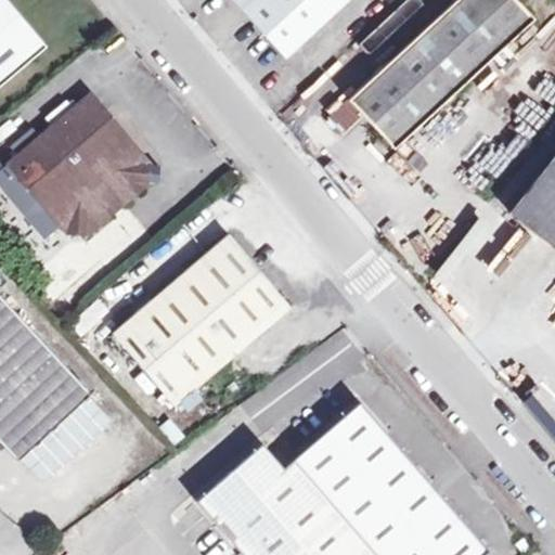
[(0,0),(0,82),(44,46),(4,0),(0,0)]
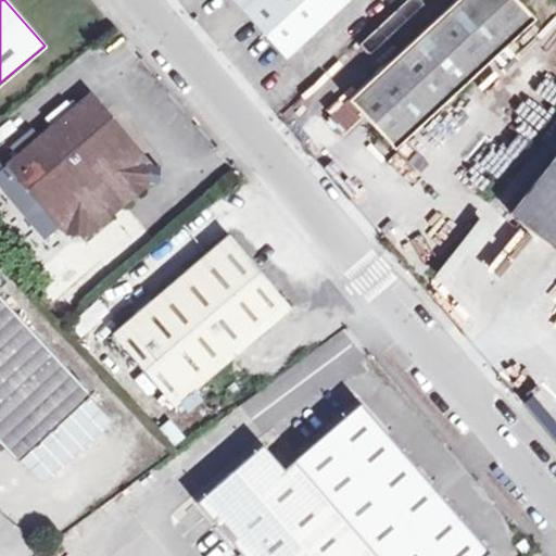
[(306,0),(232,0),(286,58),(326,20),(306,0)]
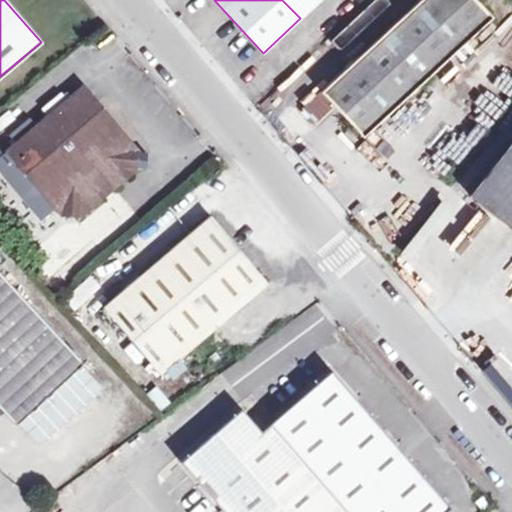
[(319,0),(282,0),(300,18),(319,0)]
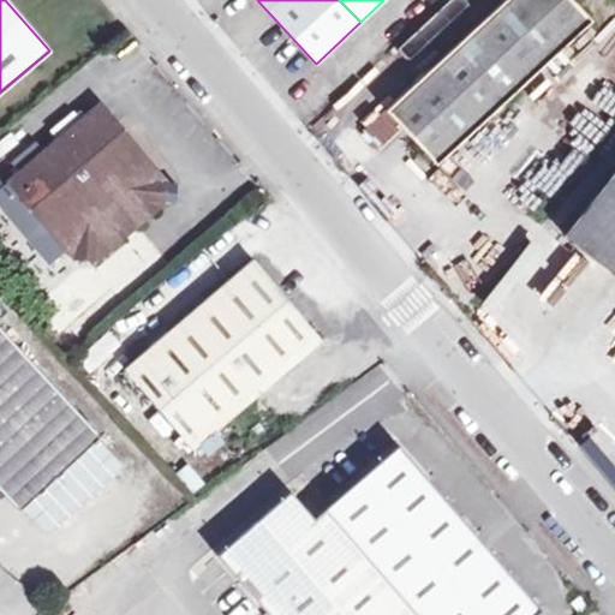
[(591,21),(572,0),(502,0),(384,111),(363,130),(380,149),(401,129),(435,165),(591,21)]
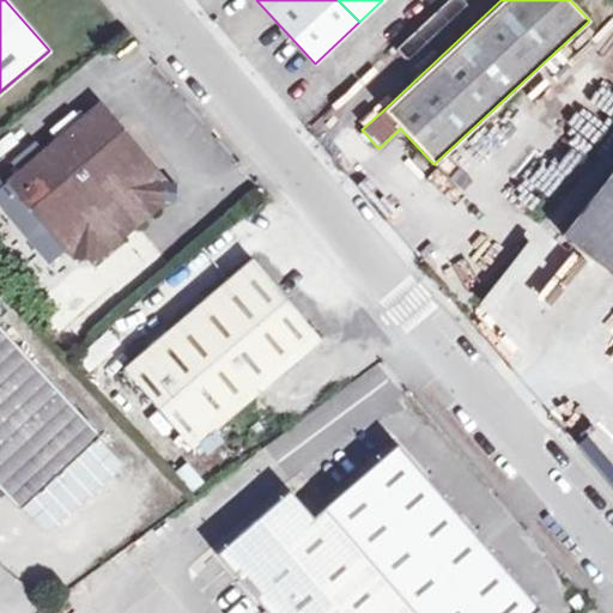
[(18,192),(62,243),(67,249),(74,250),(74,258),(93,259),(95,252),(101,252),(153,207),(153,201),(162,201),(162,192),(163,181),(156,181),(156,174),(98,105),(10,181),(18,192)]
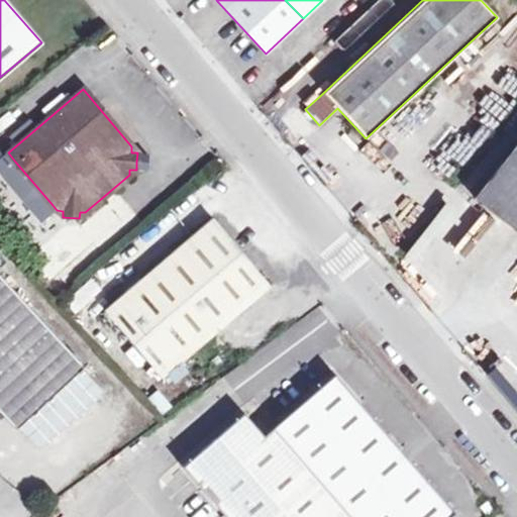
[(516,143),(474,198),(516,232),(516,143)]
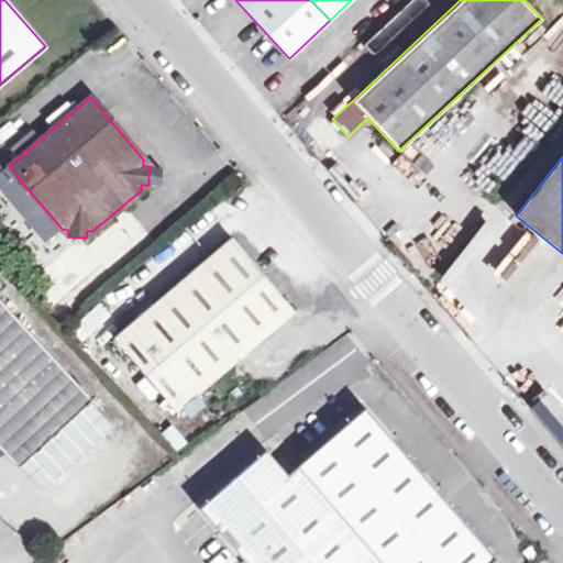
[(57,223),(17,176),(1,189),(42,236),(57,223)]
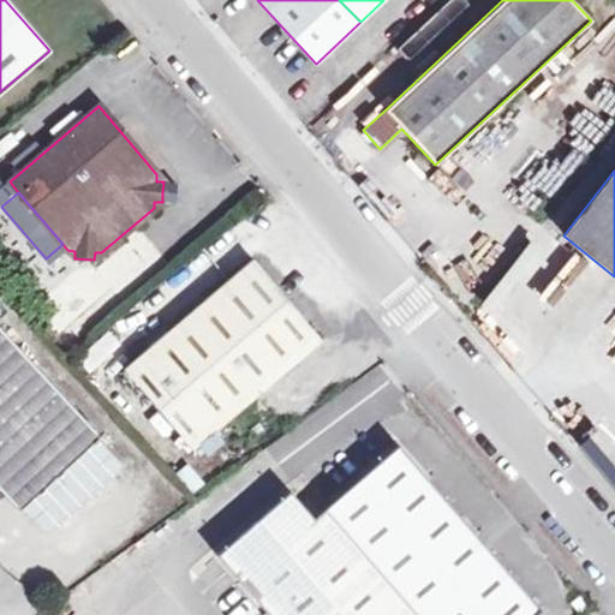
[(488,314),(541,249),(527,239),(475,303),(488,314)]
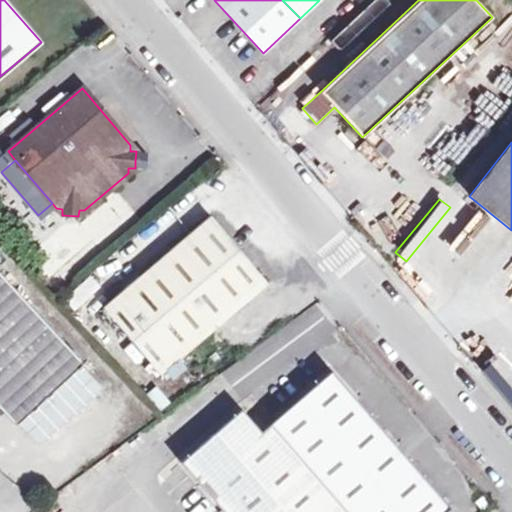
[(376,207),(363,221),(384,242),(397,228),(376,207)]
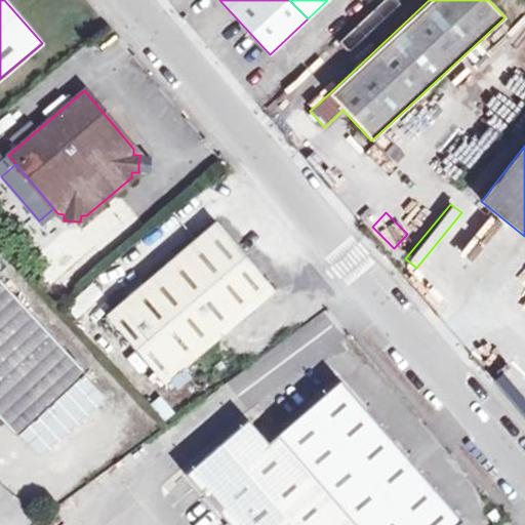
[(165,384),(274,290),(215,221),(106,315),(165,384)]
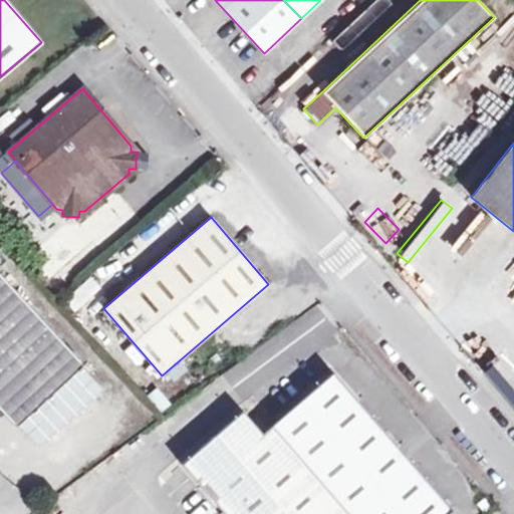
[(463,285),(481,254),(457,240),(439,271),(463,285)]
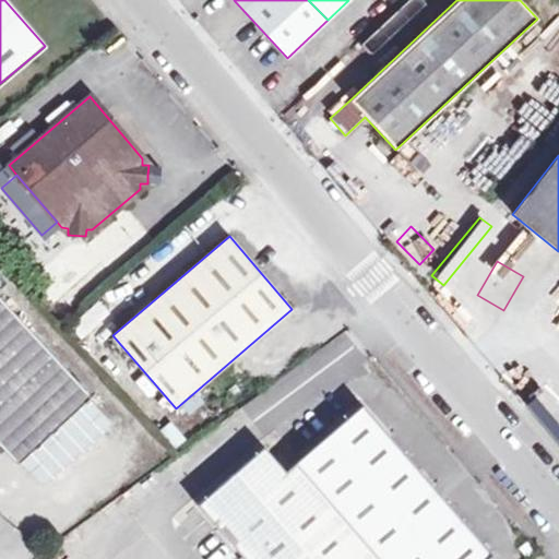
[(0,298),(0,445),(18,465),(20,464),(19,463),(90,399),(91,397),(0,298)]
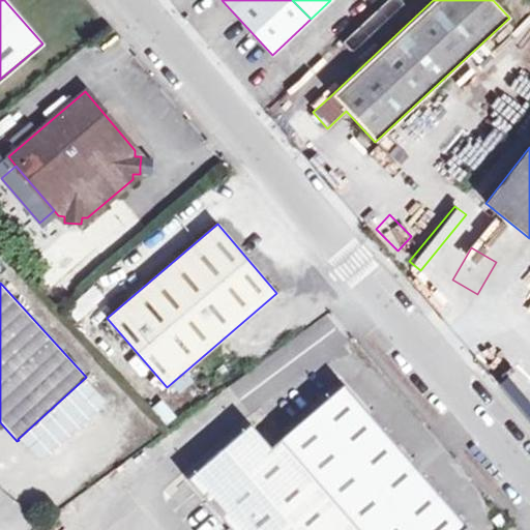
[(343,383),(269,446),(249,423),(186,477),(231,529),(460,529),(466,525),(343,383)]
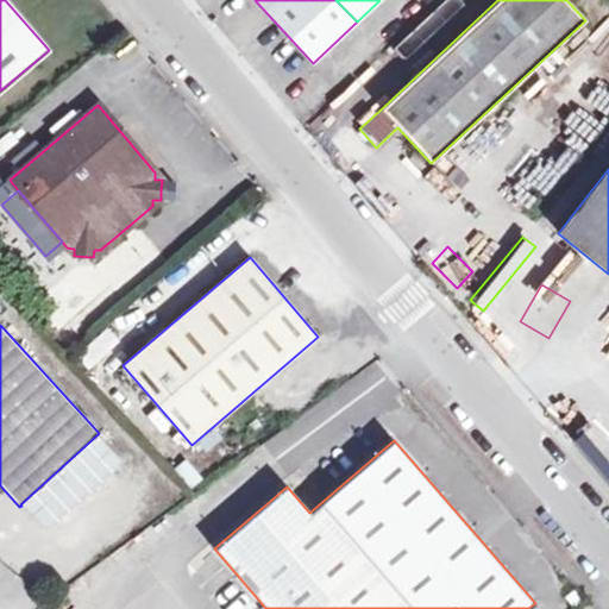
[(121,483),(140,503),(157,489),(137,469),(121,483)]
